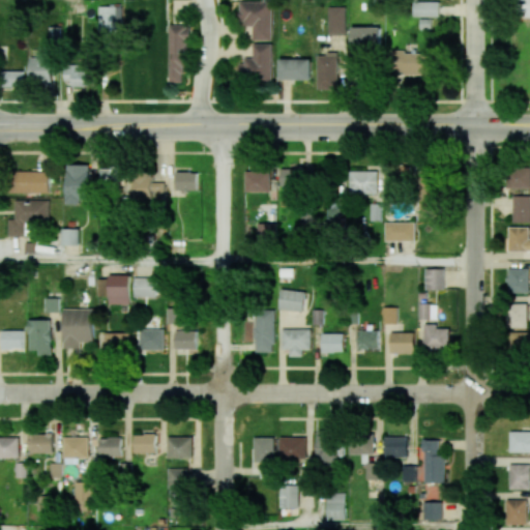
[(272,40),(272,1),(240,1),(240,26),(254,26),(253,39),(272,40)]
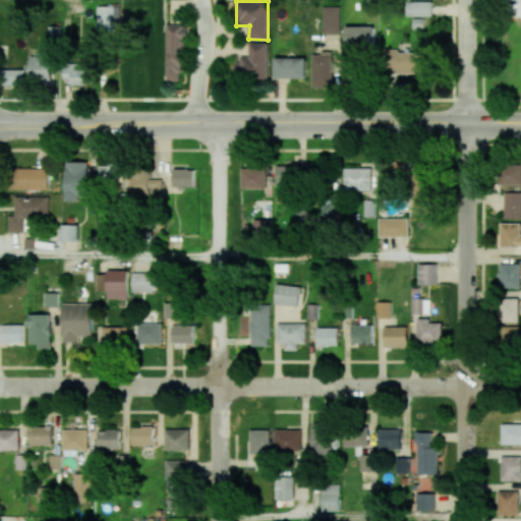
[(431,16),(431,1),(407,1),(406,16),(431,16)]
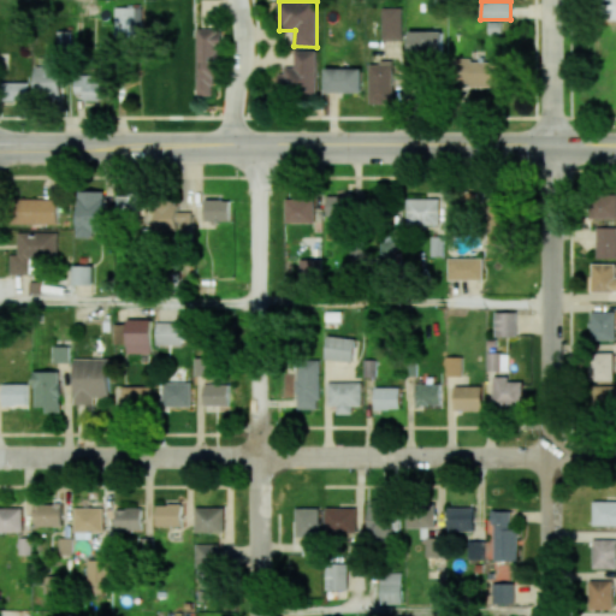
[(116,39),(140,39),(138,7),(114,9),(116,39)]
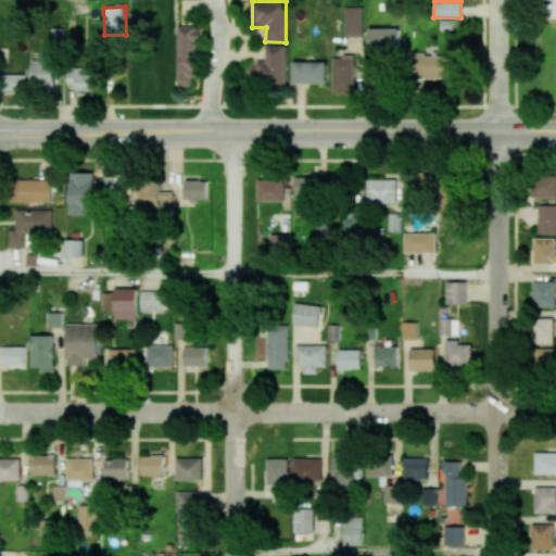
[(345,7),(344,36),(363,37),(364,7),(345,7)]
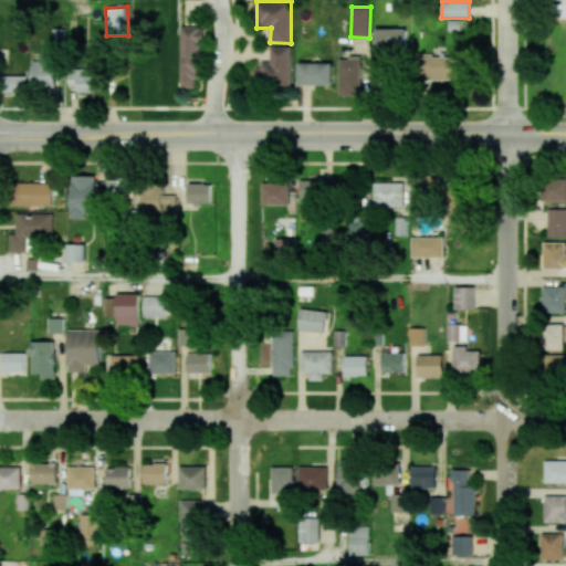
[(461,31),(461,20),(449,20),(449,31),(461,31)]
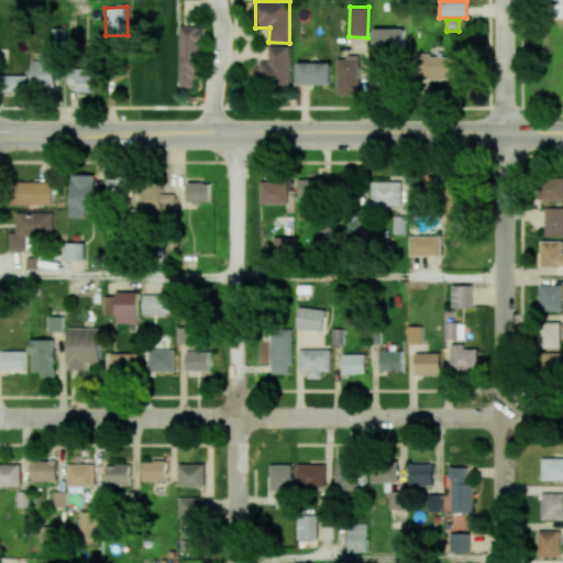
[(179,28),(179,87),(198,87),(199,28),(179,28)]
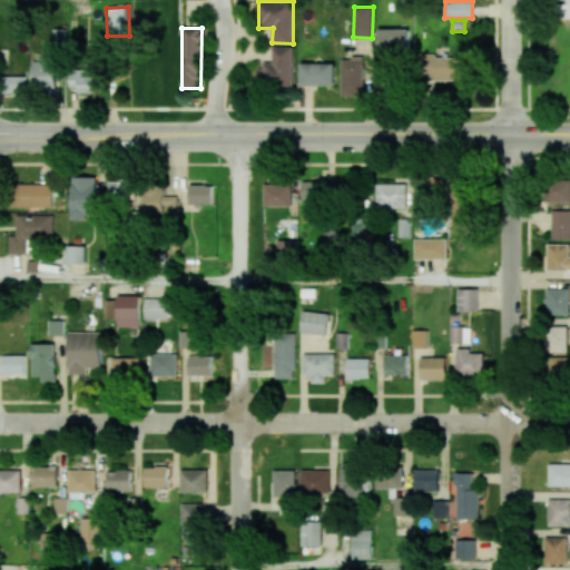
[(379,29),(379,52),(410,53),(410,29),(379,29)]
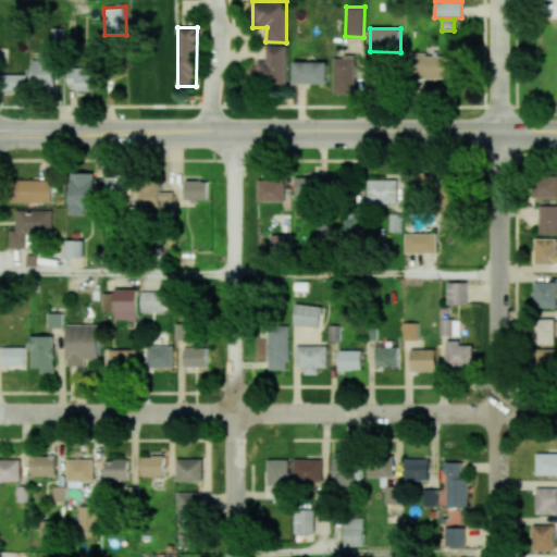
[(286,46),(267,46),(265,60),(254,60),(254,85),(286,85),(286,46)]
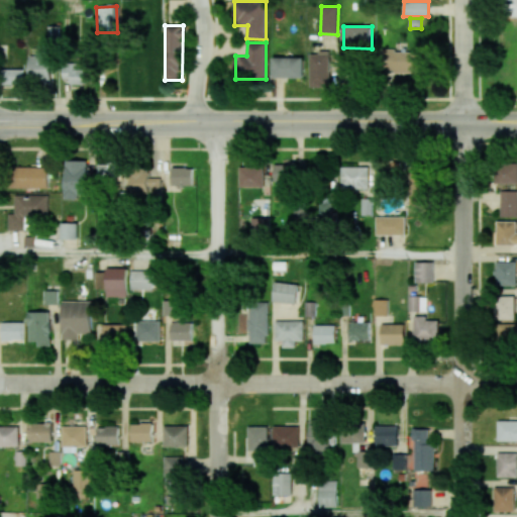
[(382,52),(382,74),(423,73),(423,50),(382,52)]
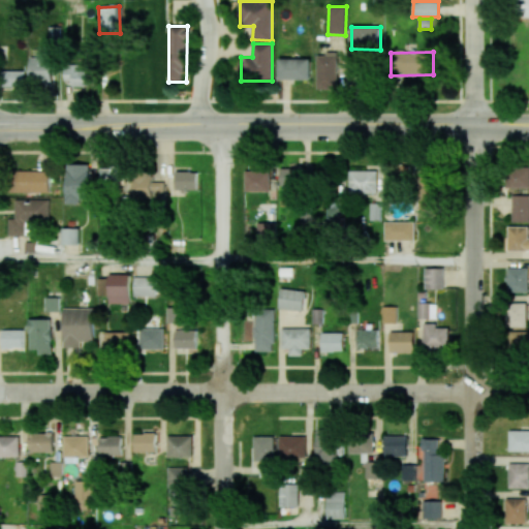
[(317,56),(317,89),(338,89),(337,55),(317,56)]
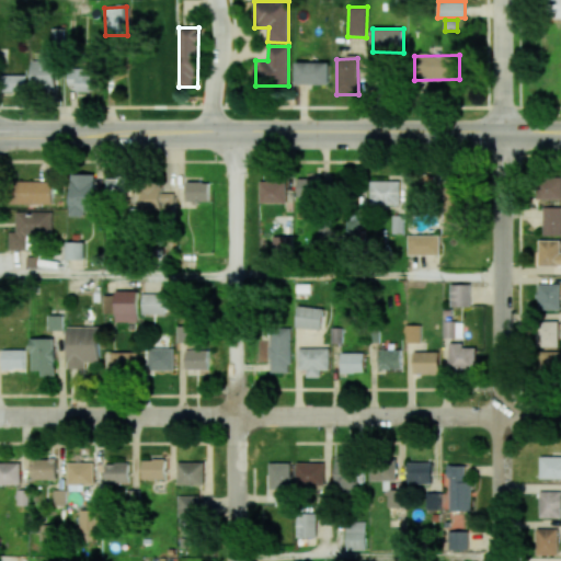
[(56,91),(56,60),(33,60),(32,91),(56,91)]
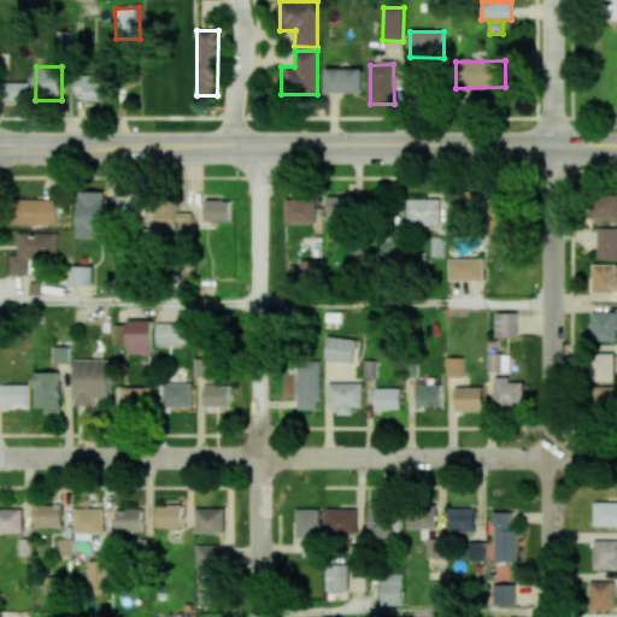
[(325,93),(362,93),(363,69),(325,69),(325,93)]
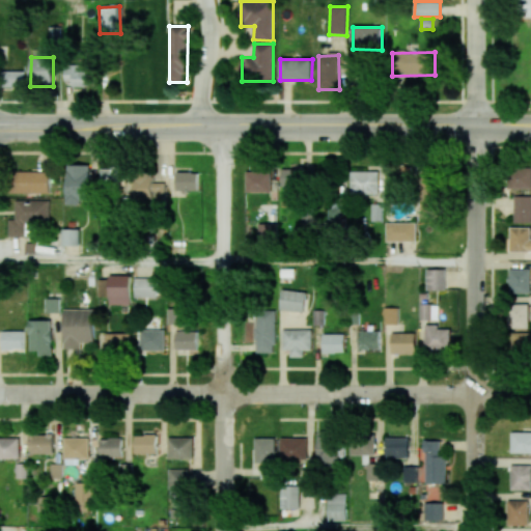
[(73,86),(93,86),(92,63),(65,64),(65,80),(72,80),(73,86)]
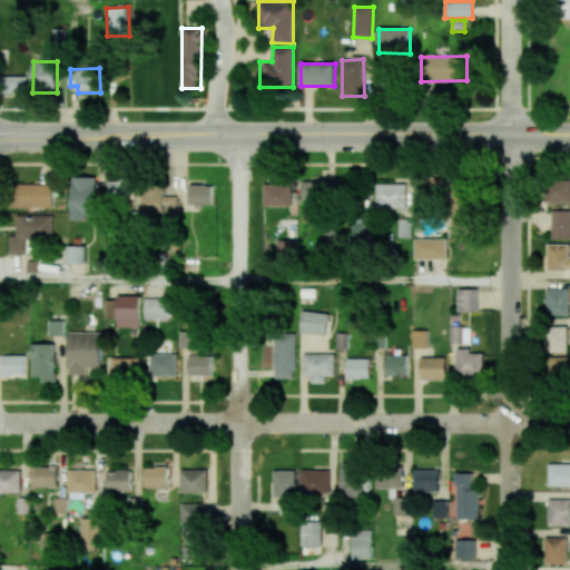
[(26,76),(5,76),(5,94),(27,94),(26,76)]
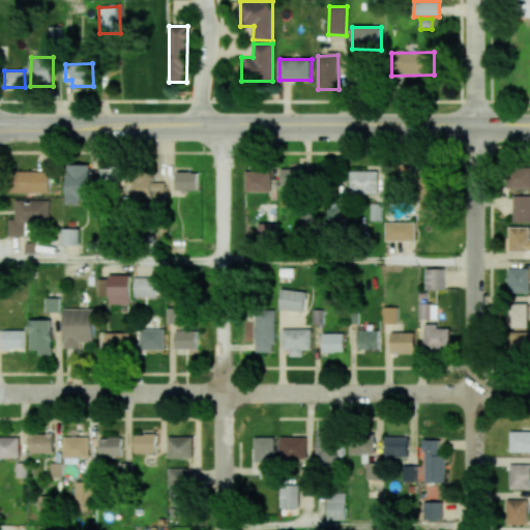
[(89,165),(66,165),(67,205),(81,204),(81,201),(89,201),(89,165)]
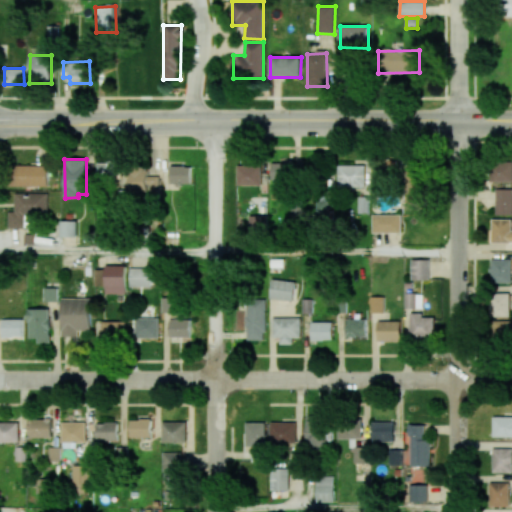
[(97,161),(96,181),(121,182),(122,163),(97,161)]
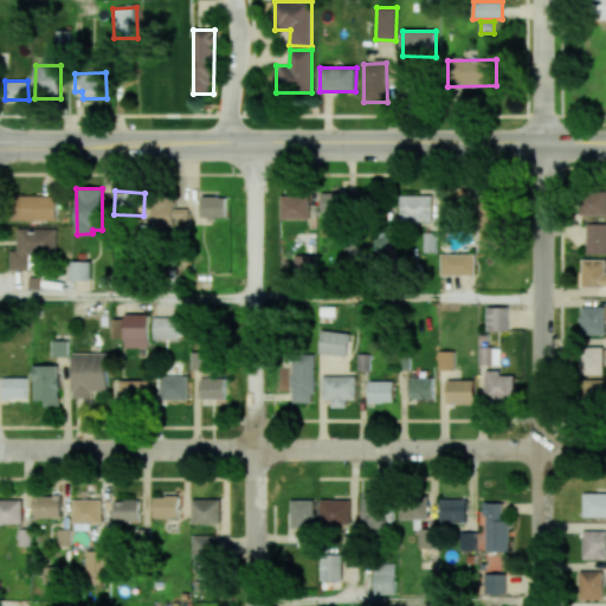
[(346,193),(322,192),(322,214),(346,214),(346,193)]
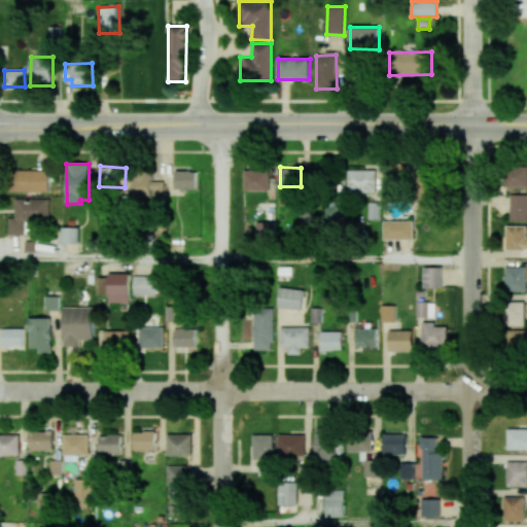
[(506,186),(526,185),(526,167),(506,168),(506,186)]
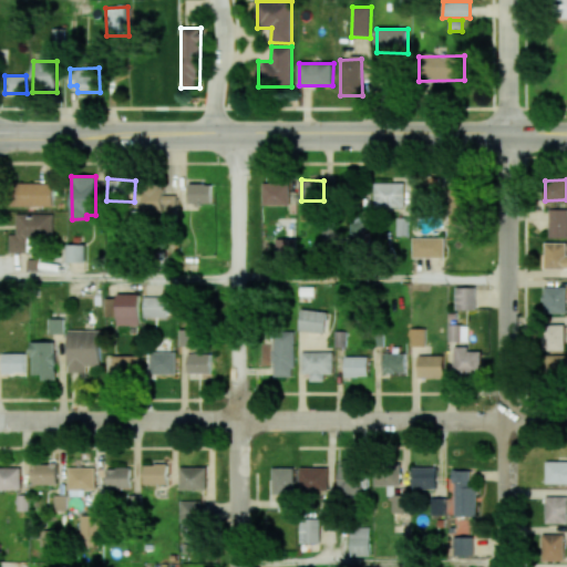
[(52,206),(52,183),(13,183),(13,206),(52,206)]
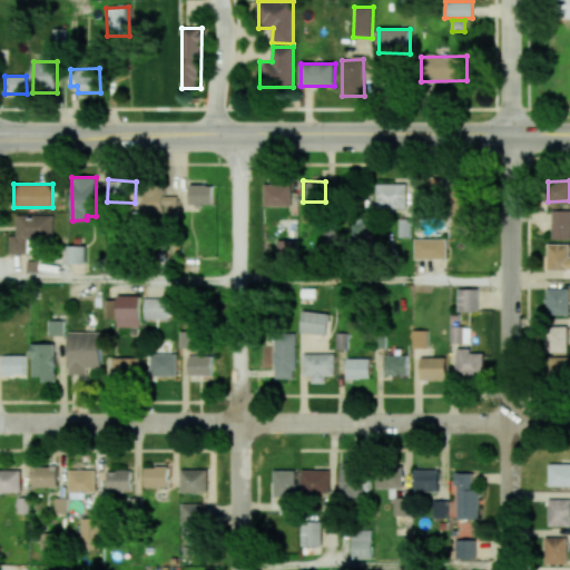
[(265,206),(292,206),(291,184),(264,184),(265,206)]
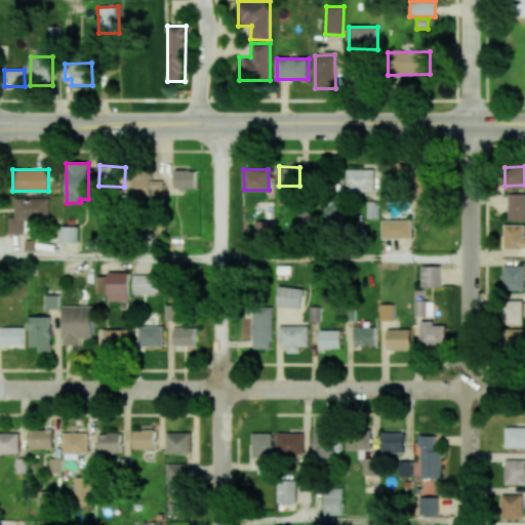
[(347,169),(347,192),(374,192),(374,169),(347,169)]
